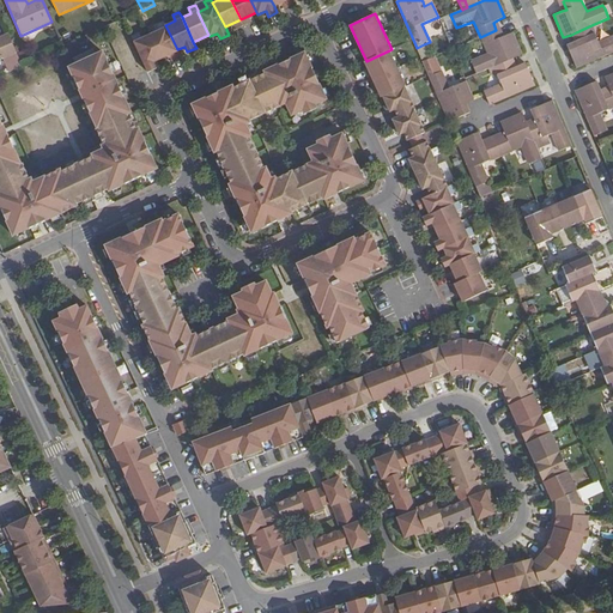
[(151,34),(163,59),(178,52),(177,49),(165,25),(163,22),(156,24),(159,30),(151,34)]
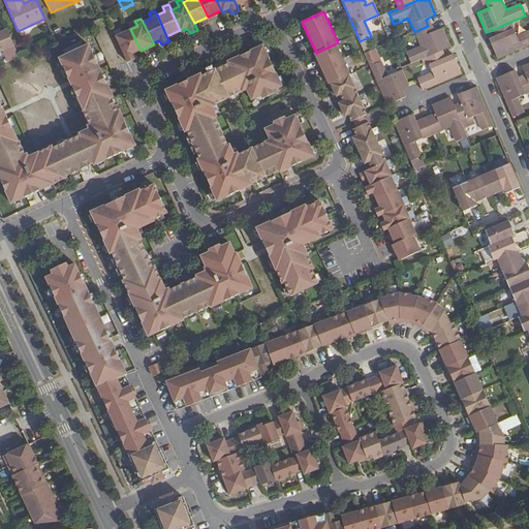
[(522,21),(511,25),(517,36),(527,32),(522,21)]
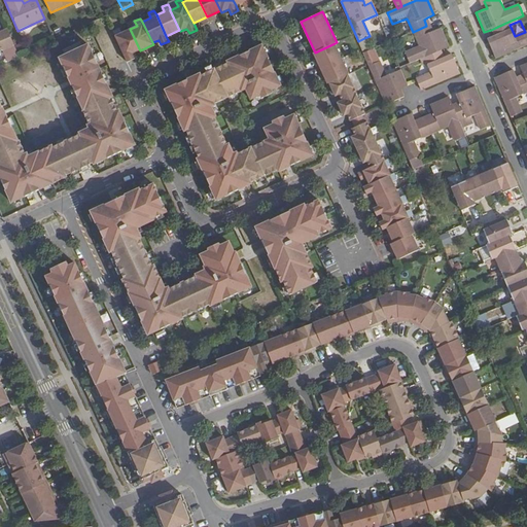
[(487,38),(495,58),(526,43),(526,31),(525,32),(515,36),(510,25),(508,22),(495,28),(498,34),(494,36),(487,38)]
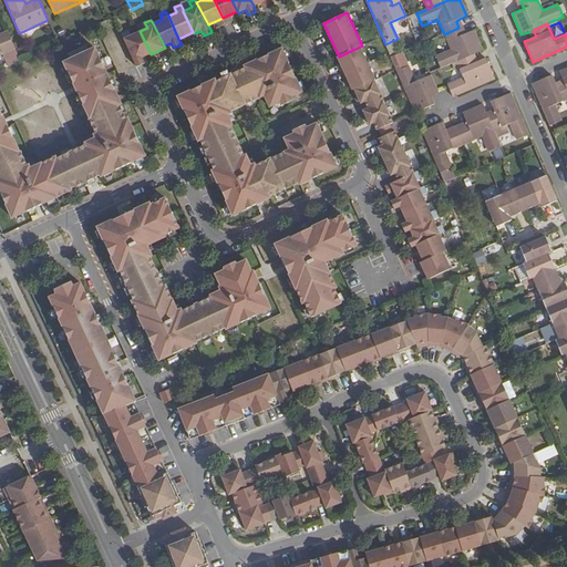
[(451,50),(435,57),(441,70),(452,64),(456,63),(471,57),(475,54),(483,52),(474,31),(466,34),(462,35),(459,28),(444,34),(451,50)]
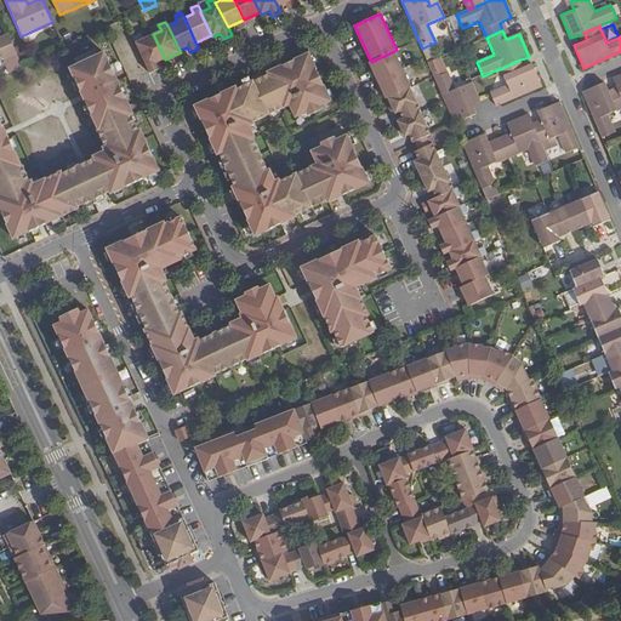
[(165,60),(153,34),(142,39),(140,34),(132,36),(149,73),(159,69),(157,63),(165,60)]
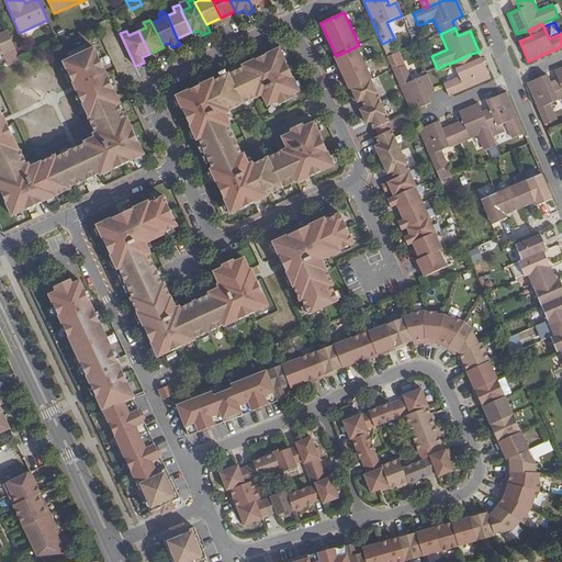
[(0,55),(3,54),(8,66),(20,60),(15,49),(9,34),(0,37),(0,55)]
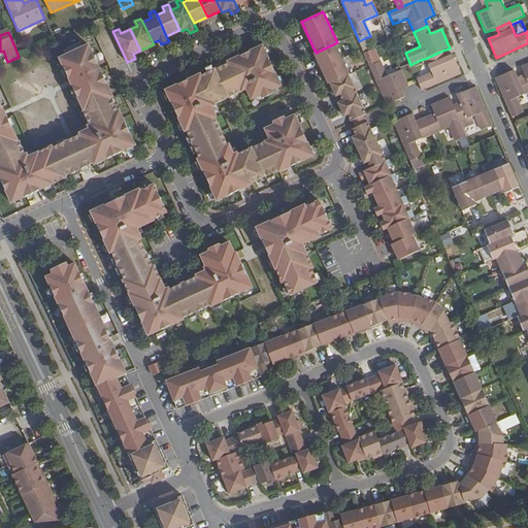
[(370,51),(365,38),(359,41),(364,54),(370,51)]
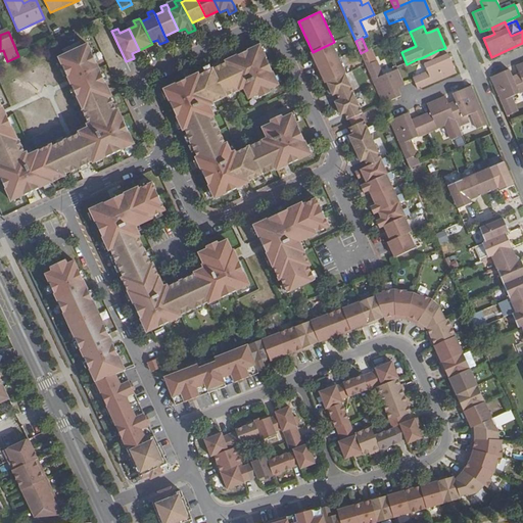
[(327,83),(345,74),(346,74),(332,43),(313,52),(311,52),(325,83),(327,83)]
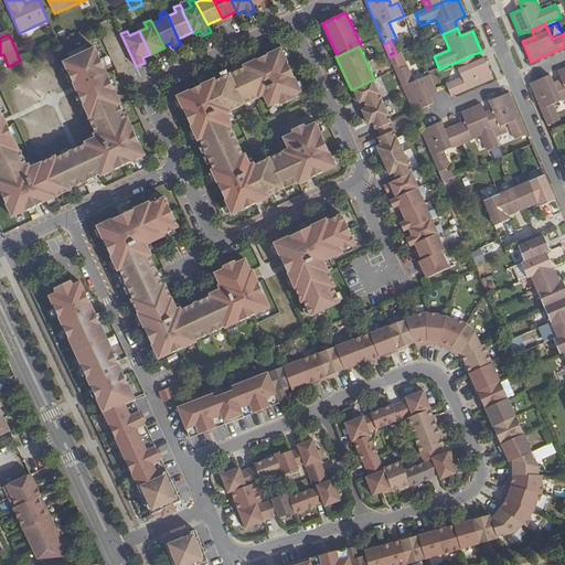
[(85,123),(85,124),(116,109),(116,108),(118,106),(92,50),(85,53),(83,49),(65,57),(66,62),(61,64),(86,121),(85,123)]
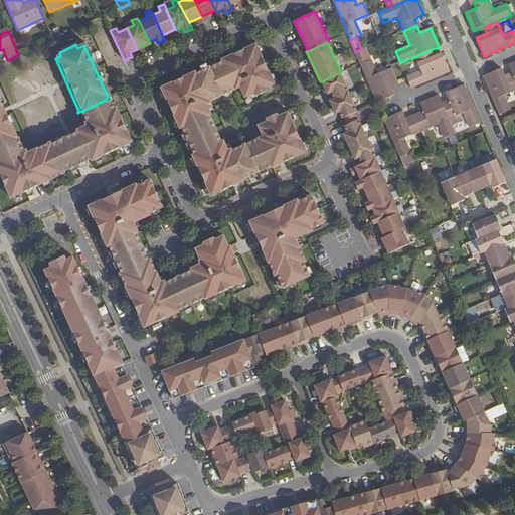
[(263,91),(272,87),(253,46),(219,62),(220,64),(194,76),(193,74),(159,91),(177,131),(180,130),(192,157),(190,158),(208,198),(243,182),(241,180),(269,168),(270,170),(304,154),(286,114),(277,119),(275,116),(263,122),(264,124),(255,128),(261,139),(226,154),(221,143),(219,144),(201,106),(237,89),(242,101),(250,96),(252,99),(265,94),(263,91)]
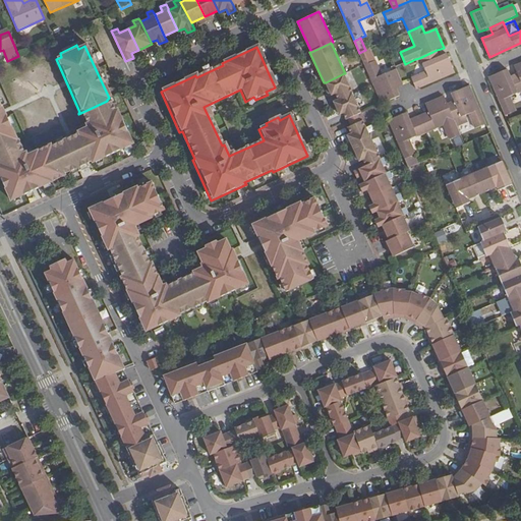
[(425,71),(411,78),(413,82),(416,90),(454,73),(446,54),(440,57),(436,58),(432,52),(419,58),(422,64),(425,71)]
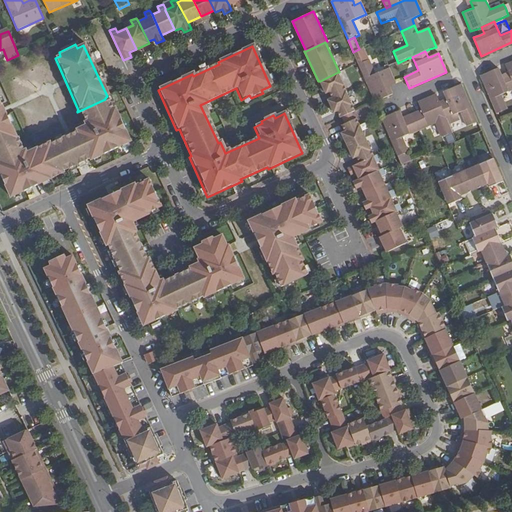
[(366,54),(356,59),(358,65),(369,61),(366,54)]
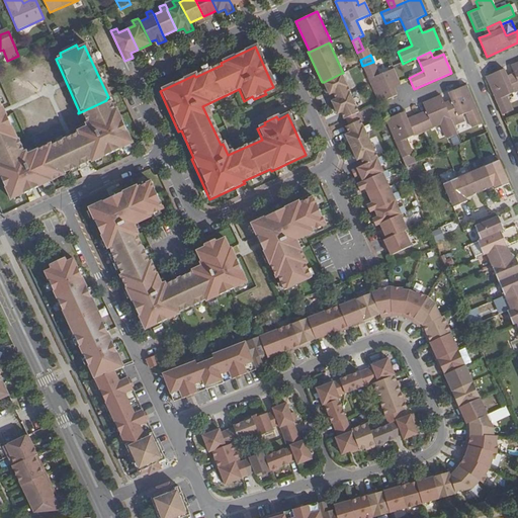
[(373,62),(362,66),(378,103),(398,96),(395,89),(394,87),(393,84),(399,81),(394,69),(379,75),(374,61),(373,62)]
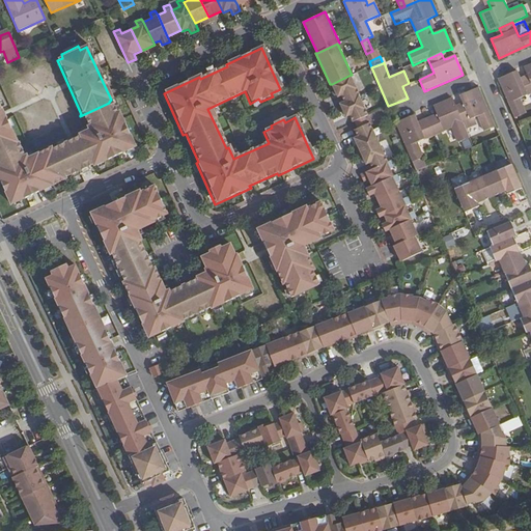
[(516,71),(497,79),(514,118),(526,113),(520,99),(530,93),(530,84),(528,78),(522,81),(520,78),(516,71)]
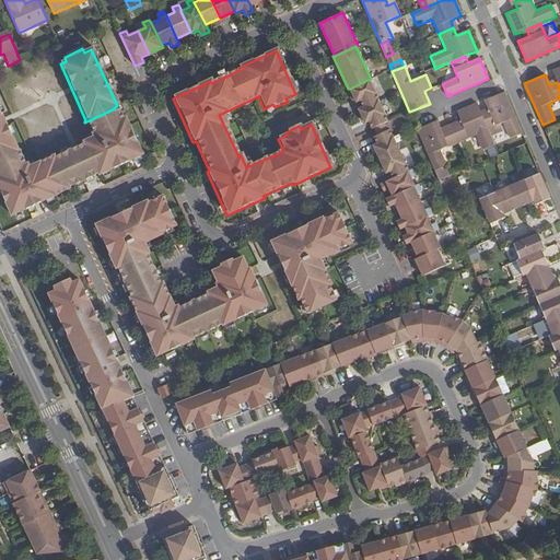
[(363,106),(378,100),(380,100),(376,93),(377,93),(370,79),(350,89),(357,103),(360,101),(363,106)]
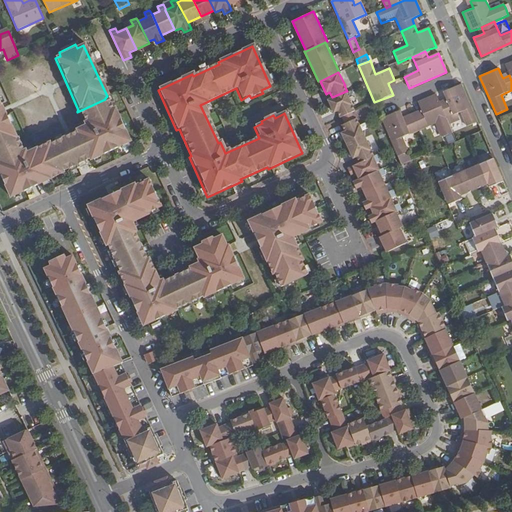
[(445,100),(447,103),(440,106),(446,119),(455,115),(460,112),(466,127),(478,123),(462,85),(443,93),(445,100)]
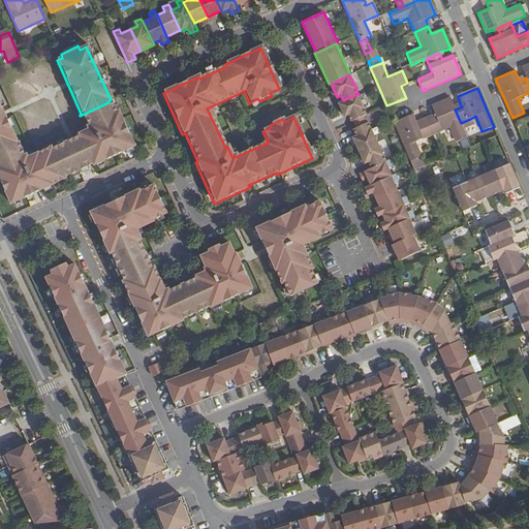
[(353,121),(364,116),(367,114),(364,107),(358,94),(343,100),(338,102),(345,117),(348,115),(352,122),(353,121)]
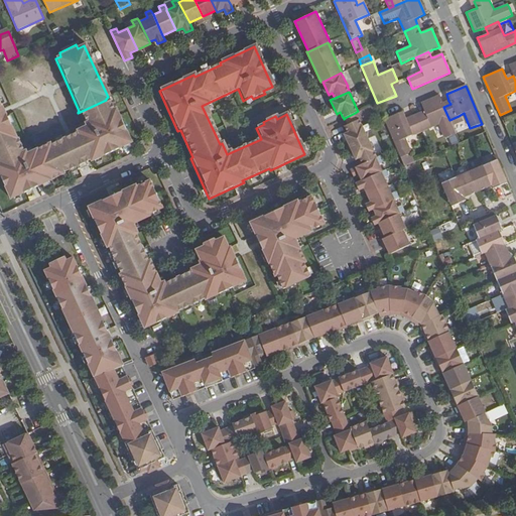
[(423,111),(425,115),(416,118),(422,132),(438,125),(444,139),(456,134),(453,126),(449,120),(443,107),(442,103),(439,97),(421,104),(423,111)]
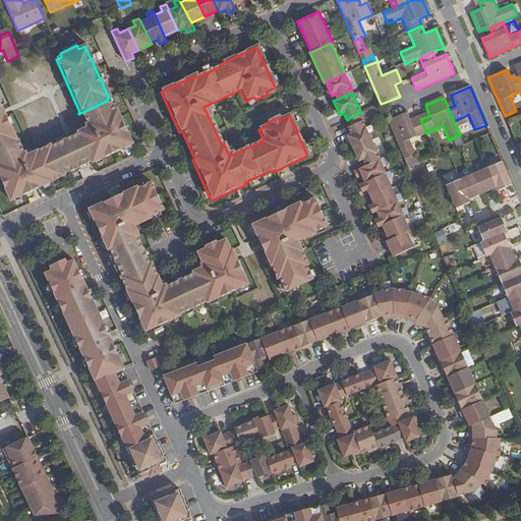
[(23,158),(16,143),(0,151),(0,184),(9,204),(63,178),(62,176),(90,164),(91,166),(131,147),(115,112),(113,113),(107,101),(78,114),(84,124),(81,125),(83,129),(73,133),(74,134),(51,148),(49,145),(23,158)]
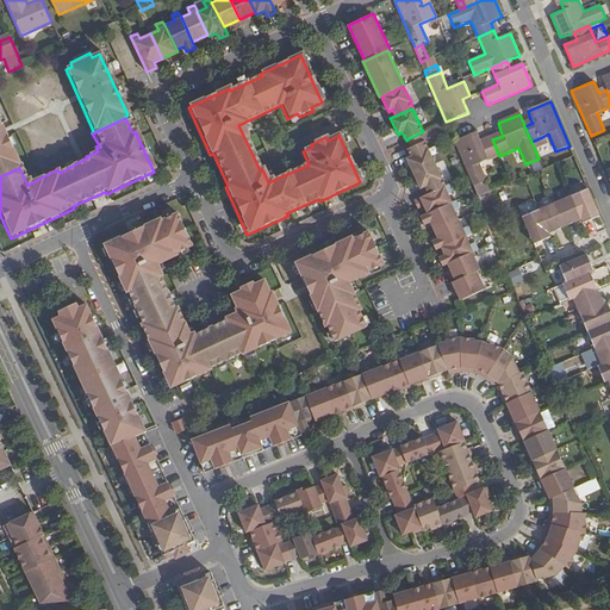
[(0,176),(19,168),(0,128),(0,176)]
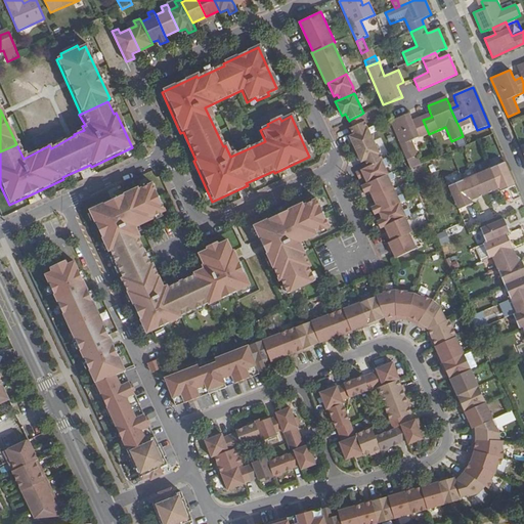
[(409,114),(390,122),(406,160),(418,156),(412,141),(429,134),(423,120),(413,124),(411,121),(409,114)]
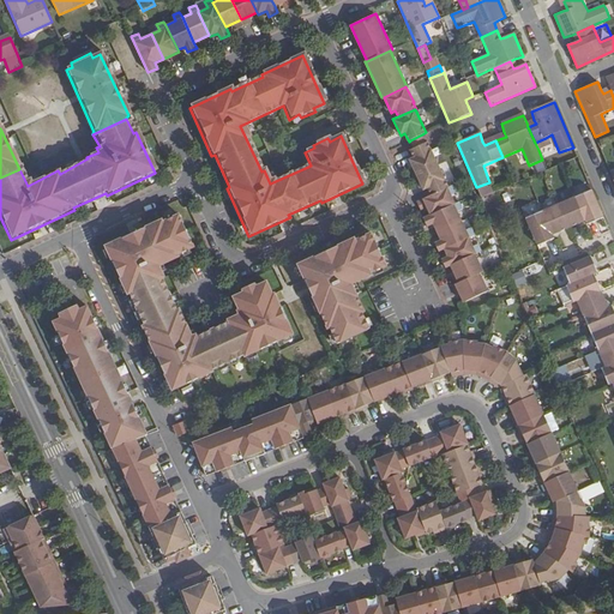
[(414,148),(426,143),(422,134),(410,140),(414,148)]
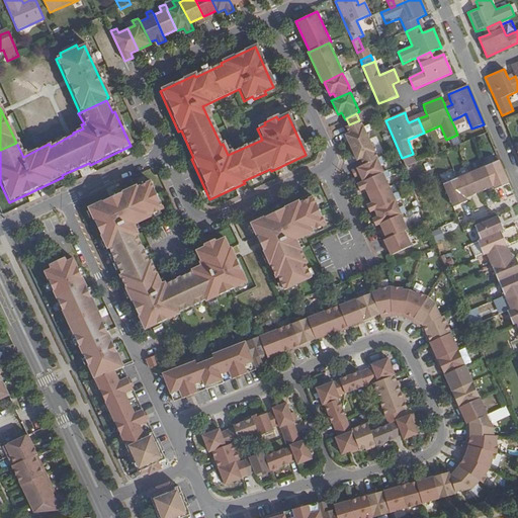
[(462,120),(460,116),(451,120),(454,126),(460,123),(460,121),(462,120)]
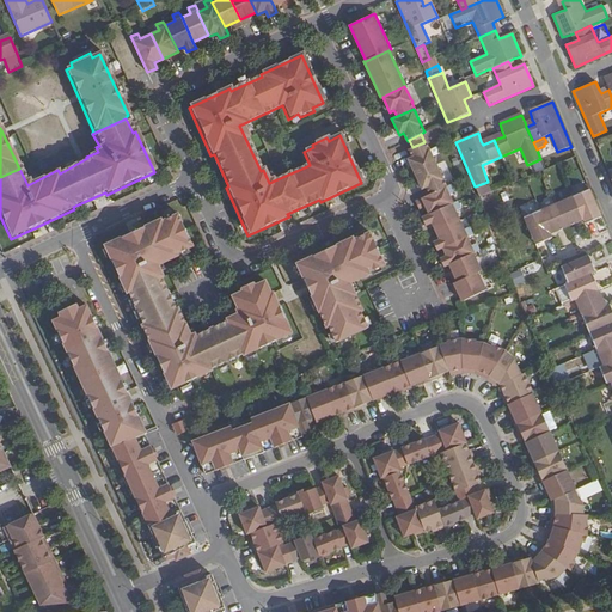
[(429,194),(446,185),(447,185),(445,179),(429,148),(427,141),(424,142),(412,147),(409,150),(412,157),(408,158),(422,190),(427,188),(429,194)]
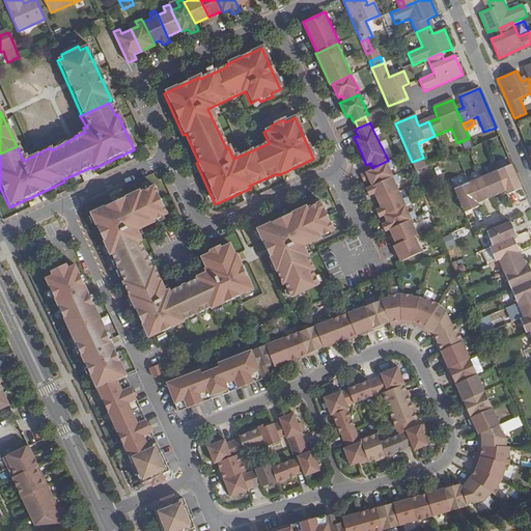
[(372,186),(393,176),(394,176),(387,161),(372,168),(366,171),(360,173),(364,183),(369,179),(372,186)]
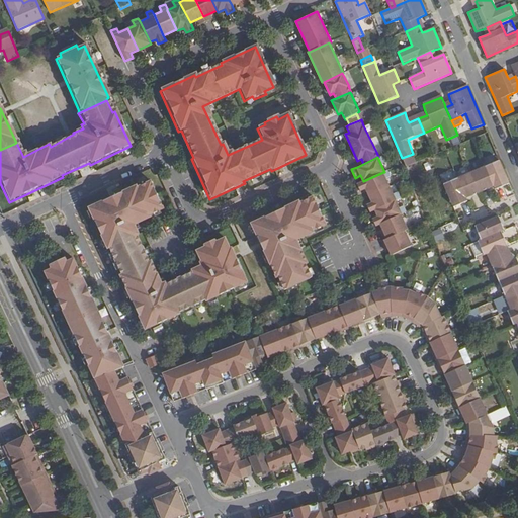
[(500,161),(486,167),(494,187),(496,190),(505,185),(504,182),(508,181),(500,161)]
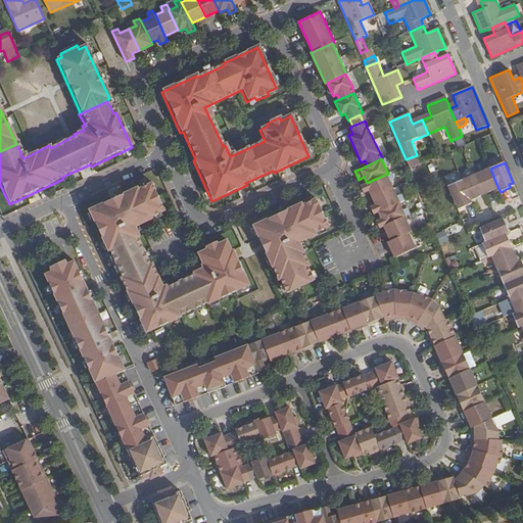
[(490,169),(476,175),(485,195),(498,189),(490,169)]
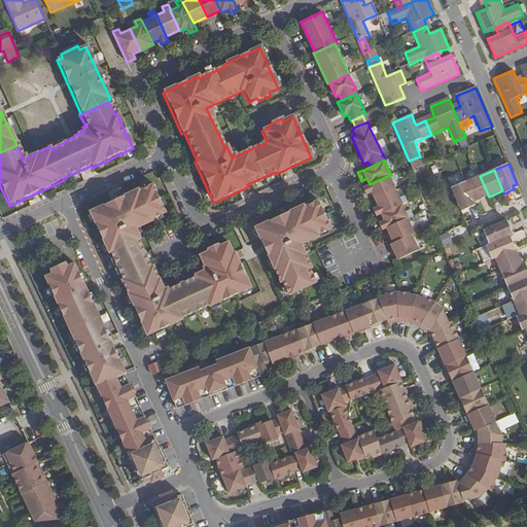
[(375,199),(396,188),(390,175),(370,184),(363,186),(367,195),(372,192),(375,199)]
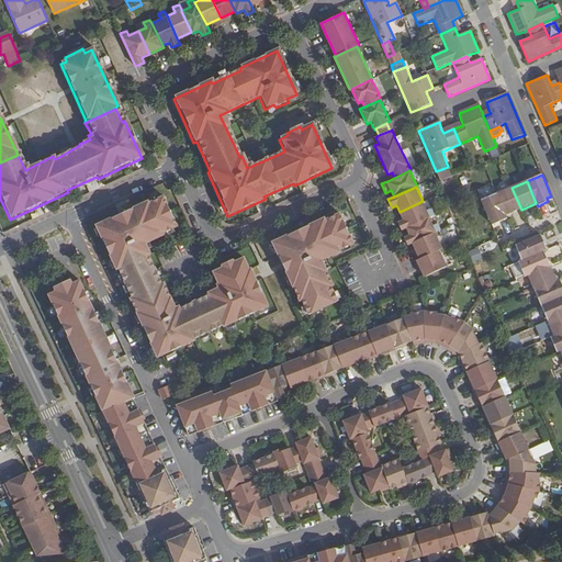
[(512,188),(496,194),(506,216),(521,210),(512,188)]
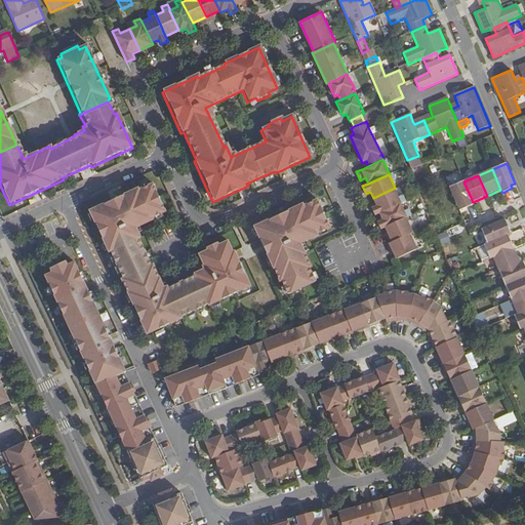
[(463,182),(449,188),(457,207),(461,206),(462,209),(474,205),(473,202),(463,182)]
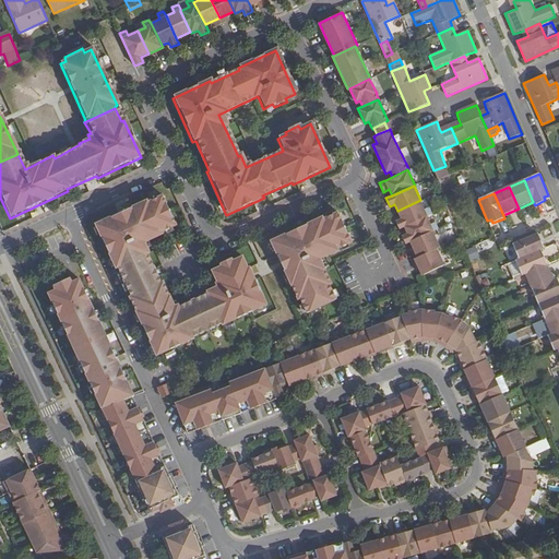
[(114,271),(116,270),(130,299),(128,299),(134,314),(154,358),(191,341),(190,339),(218,325),(221,328),(264,307),(247,270),(246,271),(240,259),(210,273),(216,288),(204,294),(205,296),(174,310),(161,284),(158,285),(145,256),(147,256),(143,245),(161,236),(159,235),(174,228),(161,198),(94,227),(114,271)]
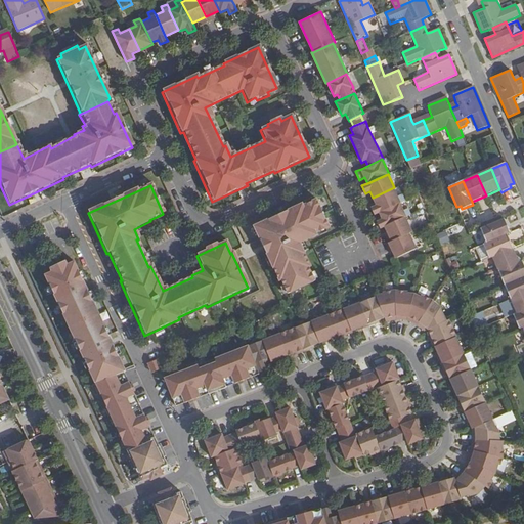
[(379,213),(400,203),(401,203),(394,187),(373,198),(377,205),(372,207),(375,215),(379,213)]
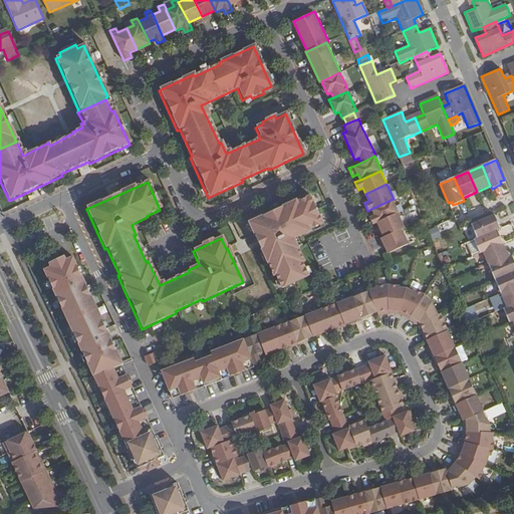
[(274,276),(280,290),(306,277),(300,264),(302,263),(292,241),(308,233),(307,231),(321,225),(308,198),(295,204),(294,202),(247,224),(271,278),(274,276)]
